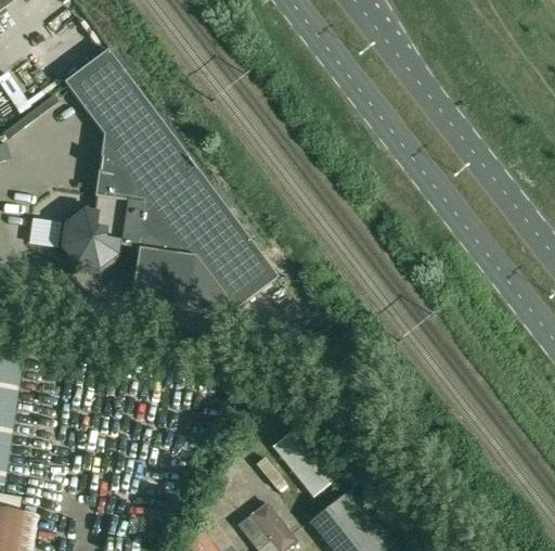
[(0,0),(0,9),(12,0),(0,0)]
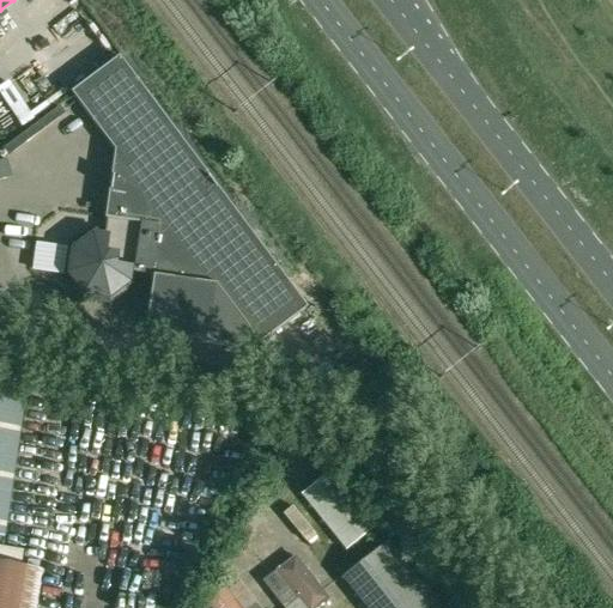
[(76,248),(72,269),(85,287),(107,290),(125,278),(126,268),(147,272),(152,272),(144,329),(248,346),(259,339),(305,304),(283,274),(250,230),(117,53),(71,89),(114,147),(114,149),(105,214),(102,236),(92,235),(76,248)]
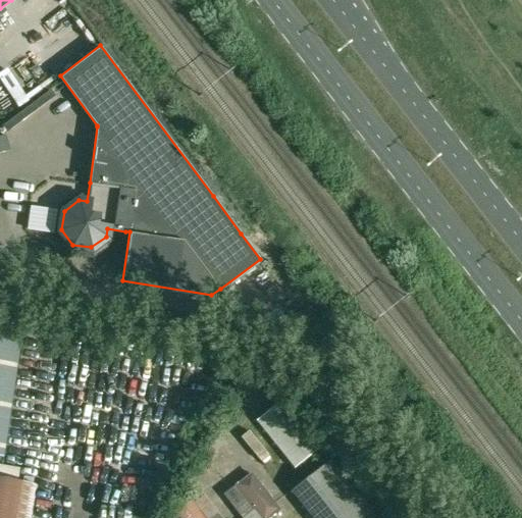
[(20,333),(0,330),(0,454),(3,455),(20,333)]
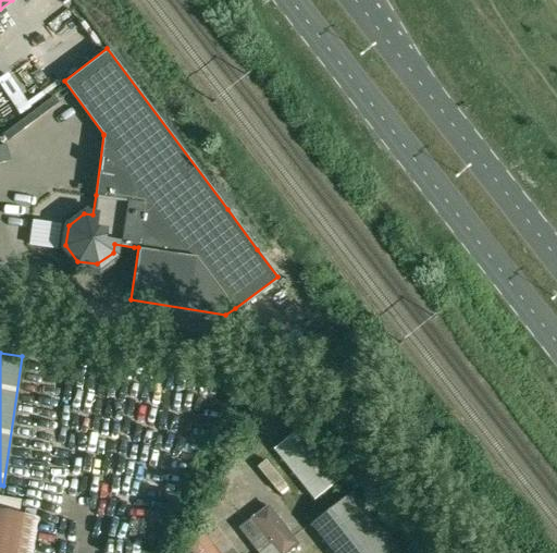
[(275,440),(319,489),(333,477),(291,427),(275,440)]
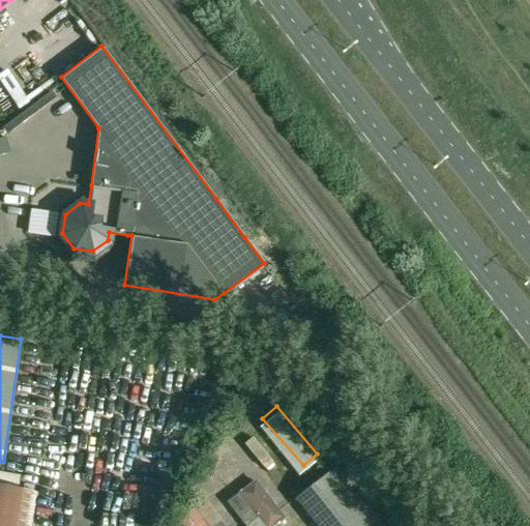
[(318,525),(382,525),(333,466),(295,497),(318,525)]
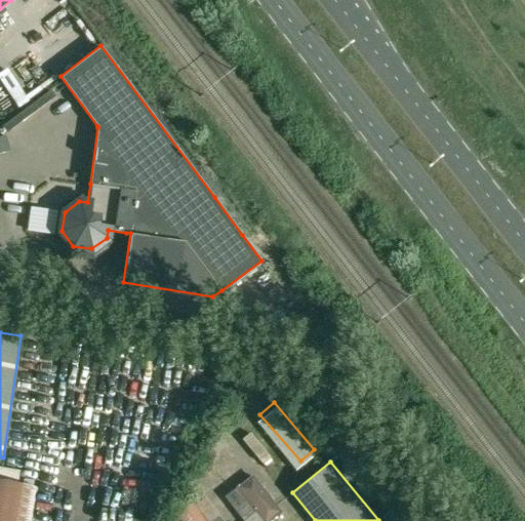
[(31,520),(37,484),(17,481),(19,468),(0,464),(0,520),(31,520)]
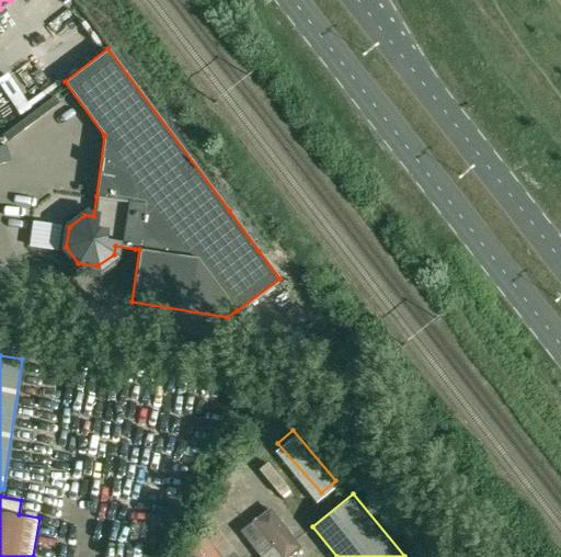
[(281,556),(283,556),(300,544),(271,506),(252,520),(281,556)]
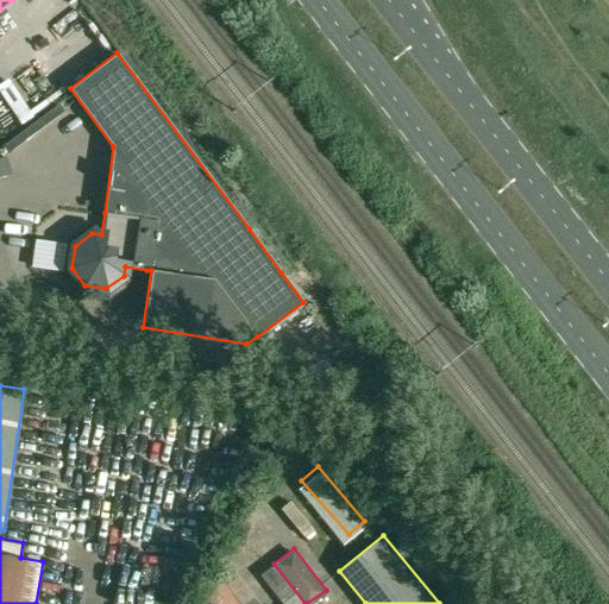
[(206,597),(211,603),(242,603),(226,582),(206,597)]
